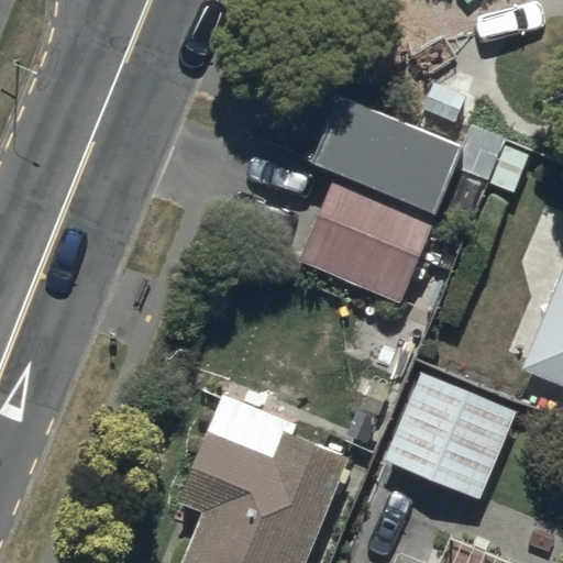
[(465,144),(340,92),(311,162),(438,213),(465,144)]
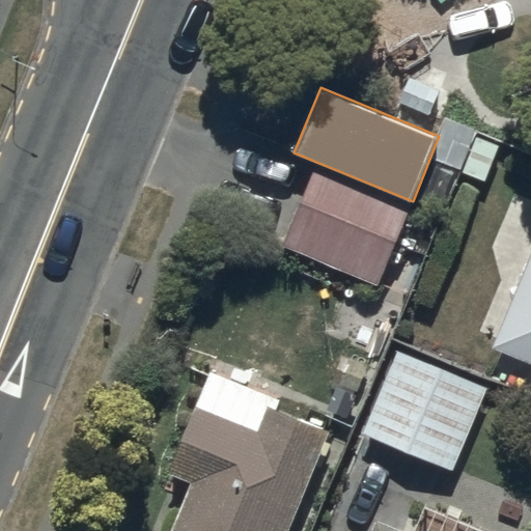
[(409,212),(313,171),(281,246),(376,286),(409,212)]
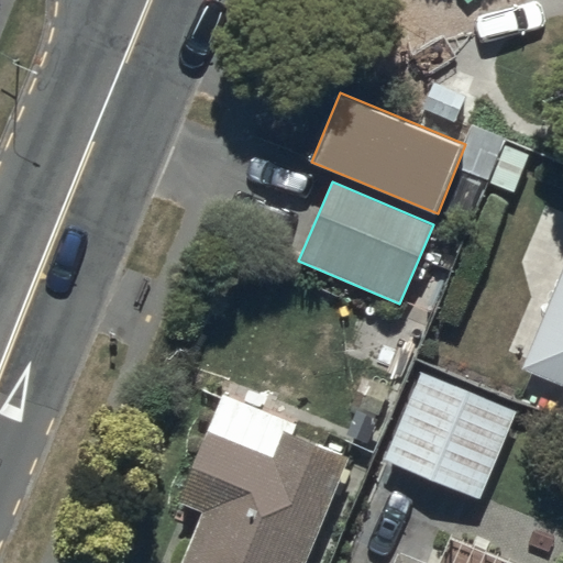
[(562,258),(519,368),(562,385),(562,258)]
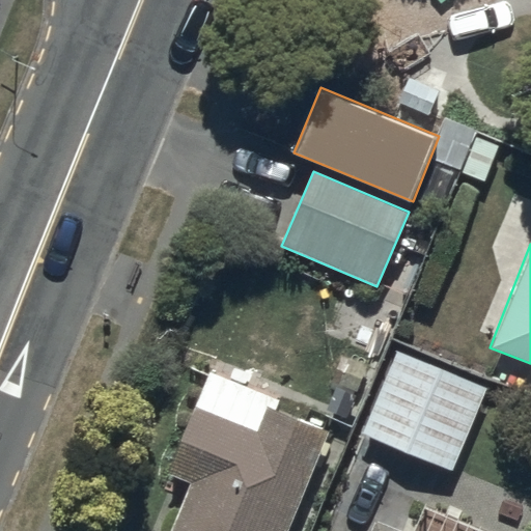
[(487,386),(398,348),(362,434),(451,471),(487,386)]
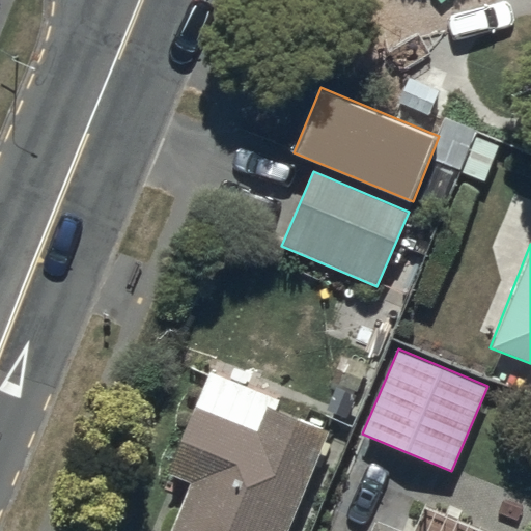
[(165,477),(187,486),(168,530),(284,530),(328,429),(206,379),(165,477)]
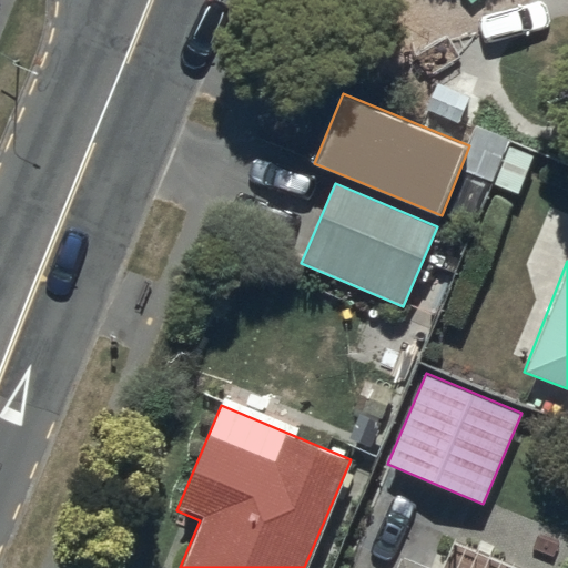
[(427,567),(397,555),(391,567),(427,567)]
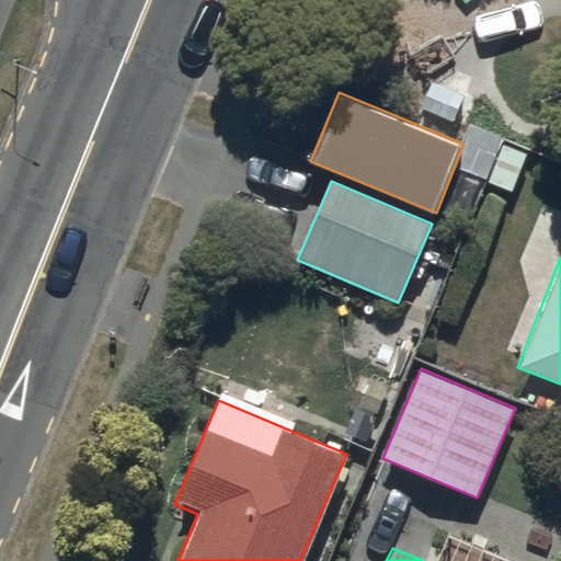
All buildings are outlined.
